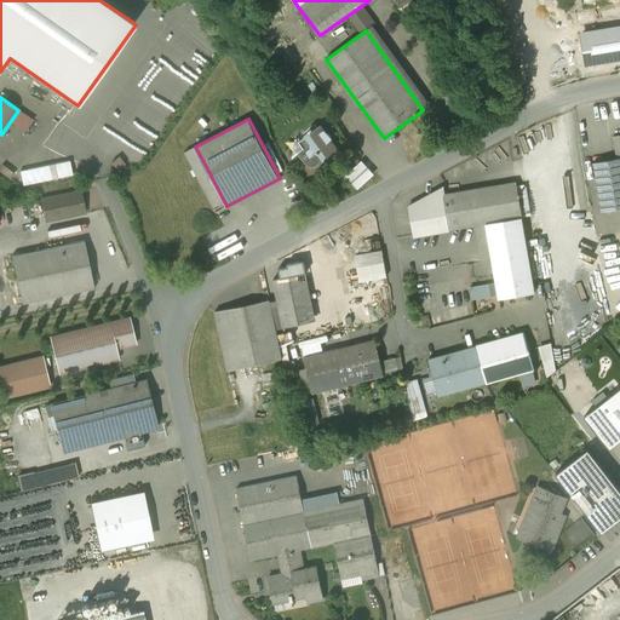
[(321,126),(314,132),(311,130),(306,136),(299,142),(304,148),(298,154),(305,162),(308,164),(309,166),(311,166),(315,166),(317,165),(327,158),(328,158),(329,156),(332,160),(333,160),(332,159),(340,153),(331,138),(332,138),(326,130),(325,131),(321,126)]
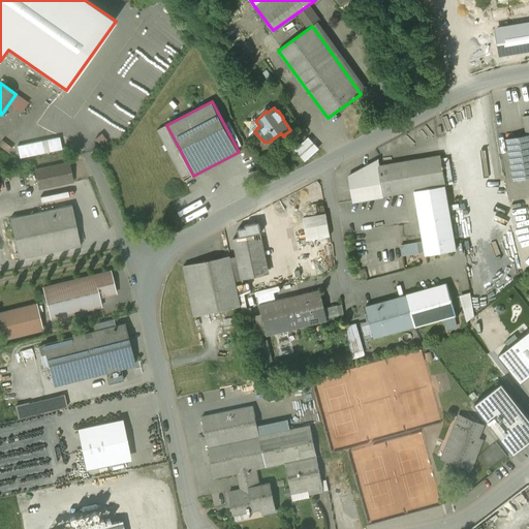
[(528,115),(523,117),(526,135),(506,138),(514,181),(528,178),(528,115)]
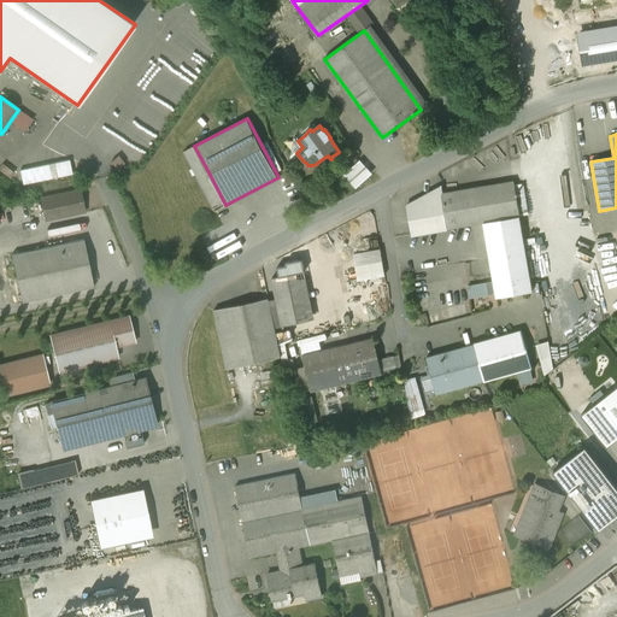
[(360,158),(344,174),(356,187),(374,171),(360,158)]
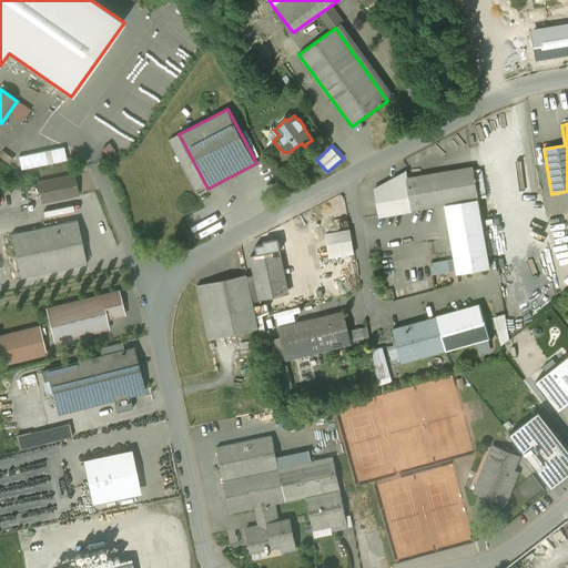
[(206,186),(191,156),(182,162),(198,192),(206,186)]
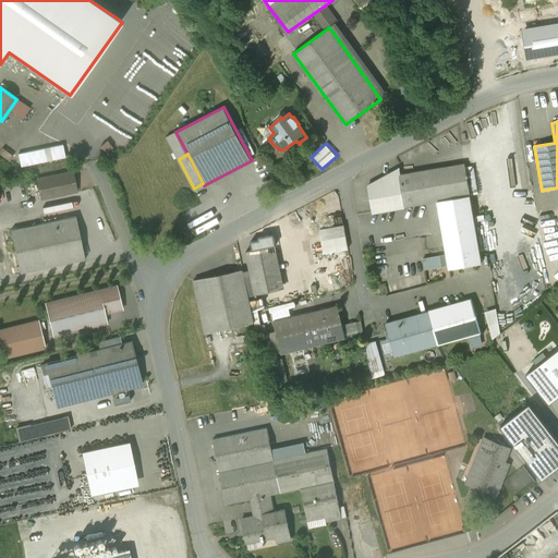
[(401,174),(400,174),(405,207),(437,202),(470,196),(470,195),(465,168),(464,164),(401,174)]
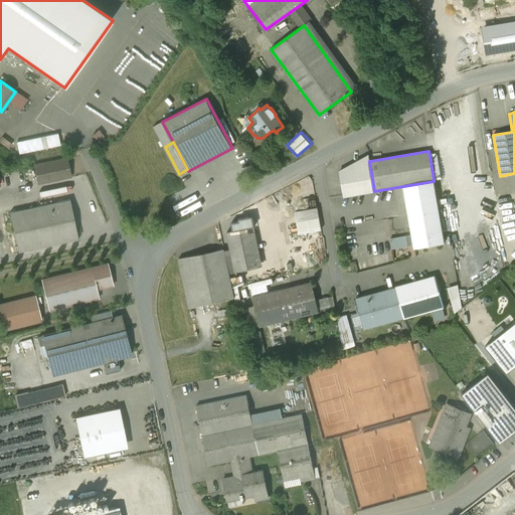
[(437,153),(430,155),(434,180),(441,179),(437,153)]
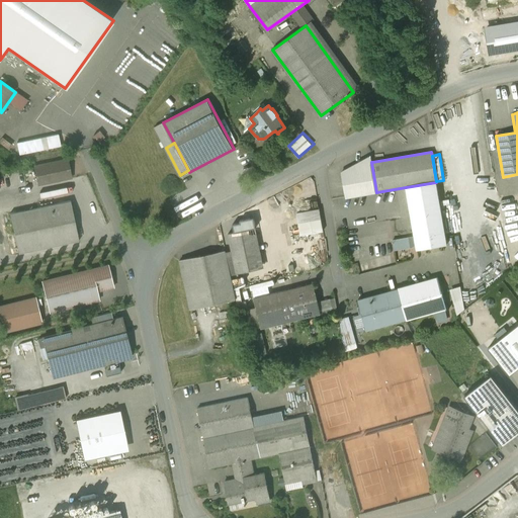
[(371,157),(342,172),(346,197),(376,192),(371,162),(372,162),(371,157)]
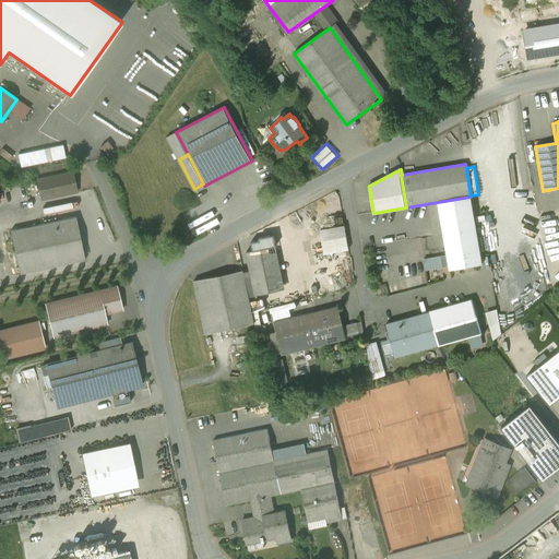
[(73,173),(38,180),(42,199),(76,191),(73,173)]
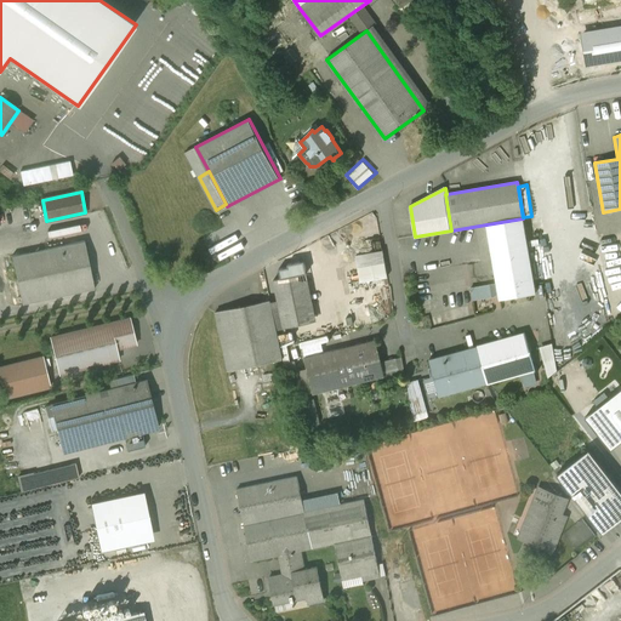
[(523,218),(486,224),(497,284),(534,278),(523,218)]
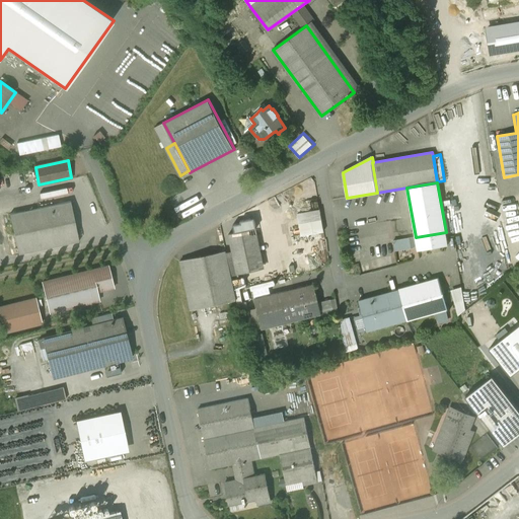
[(71,201),(10,214),(19,254),(79,241),(71,201)]
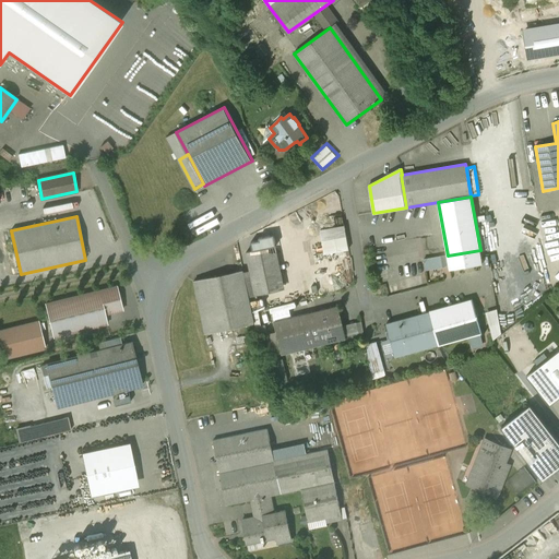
[(323,252),(348,249),(345,224),(320,227),(323,252)]
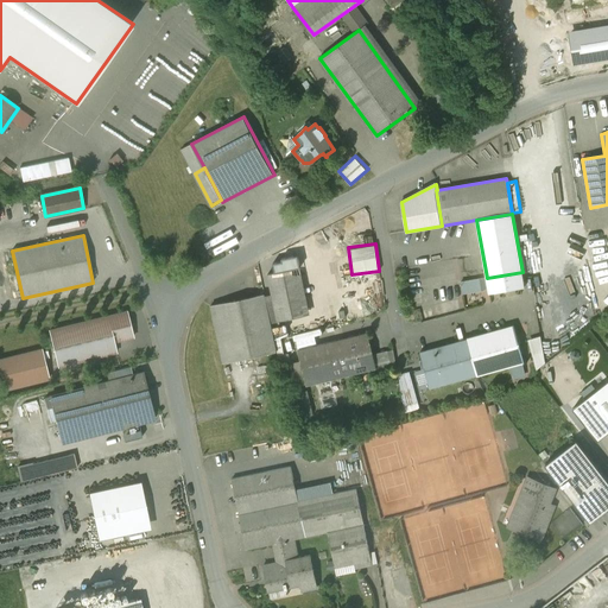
[(292,268),(268,274),(276,310),(299,304),(292,268)]
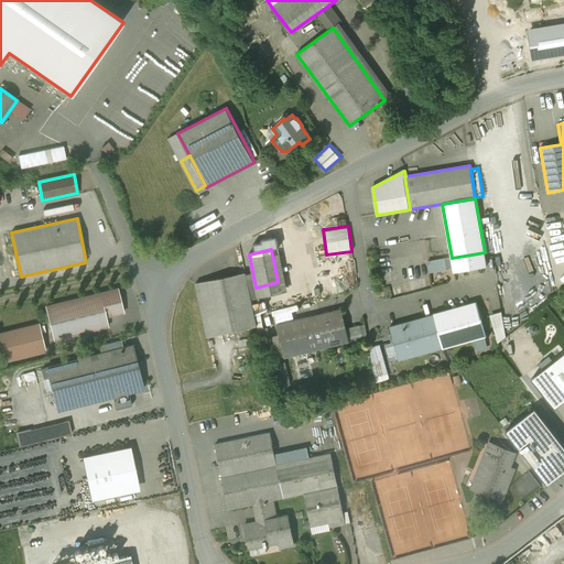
[(485,252),(452,258),(454,272),(487,267),(485,252)]
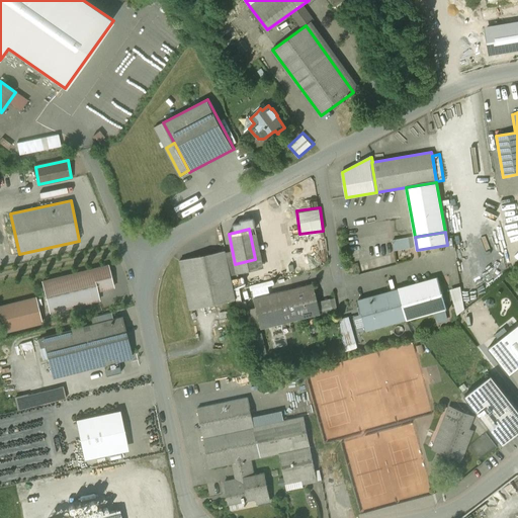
[(221,252),(189,258),(180,260),(190,309),(200,307),(200,308),(231,300),(237,299),(226,251),(221,252)]
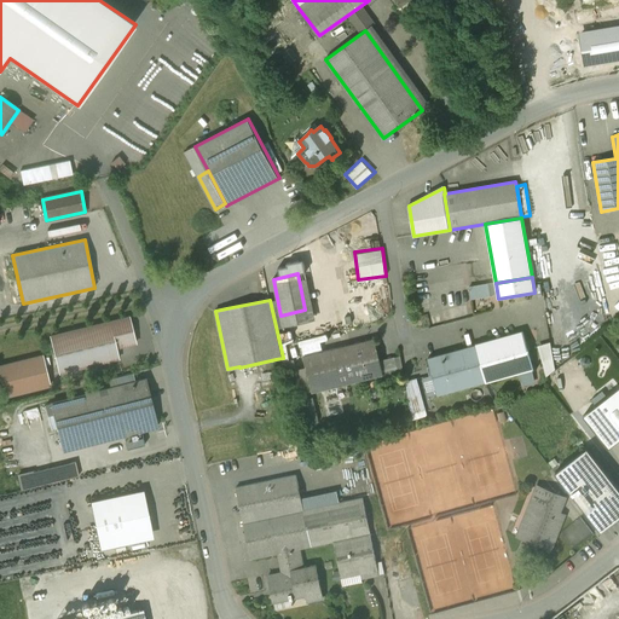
[(129,317),(51,337),(59,372),(119,358),(116,347),(137,342),(129,317)]
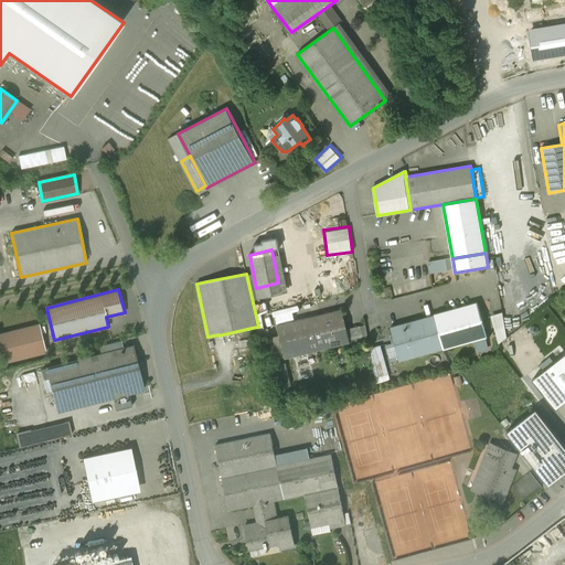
[(478,304),(436,316),(445,348),(487,336),(478,304)]
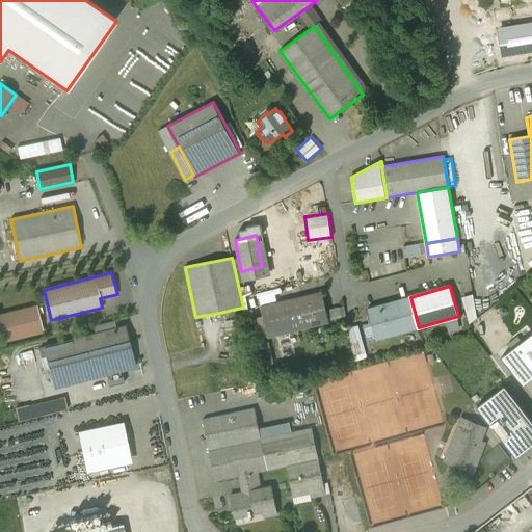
[(481,307),(491,304),(489,287),(473,289),(474,294),(464,295),(468,319),(483,317),(481,307)]
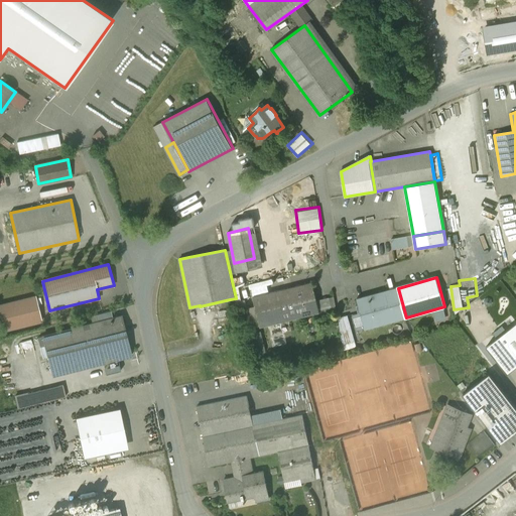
[(313,282),(255,297),(262,327),(320,312),(313,282)]
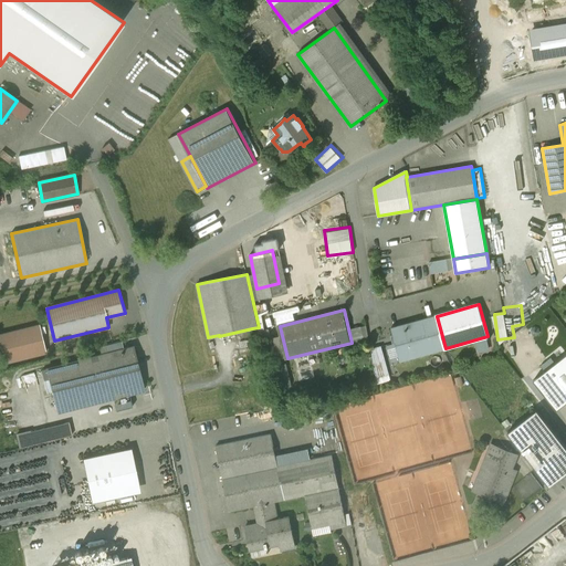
[(437,316),(404,325),(391,328),(400,360),(412,357),(446,348),(437,316)]
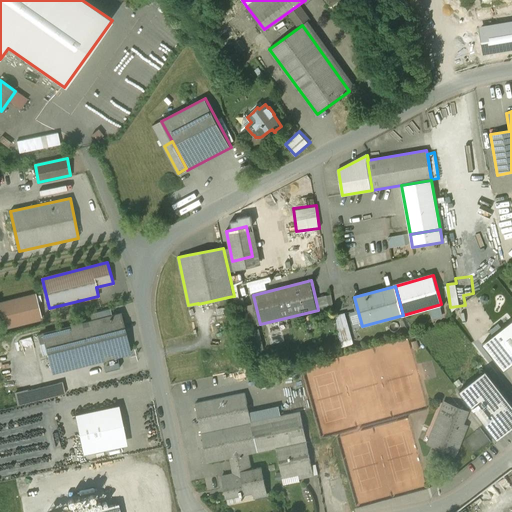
[(35,294),(0,303),(0,319),(2,328),(41,318),(35,294)]
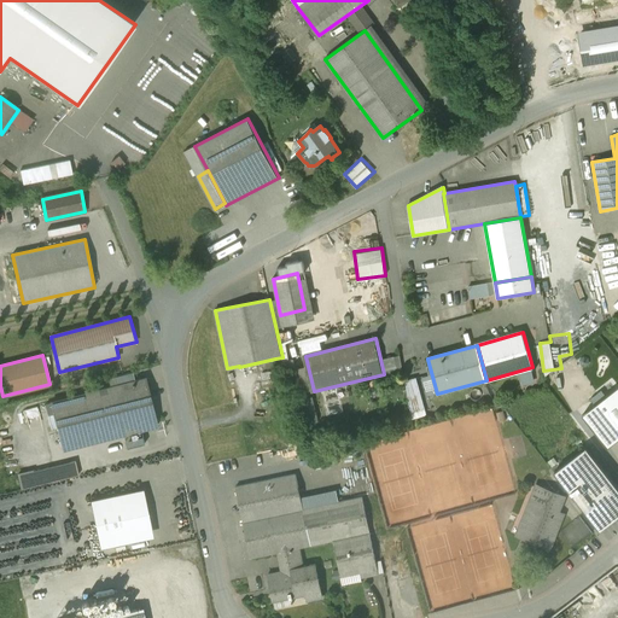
[(419,377),(406,379),(413,418),(426,415),(419,377)]
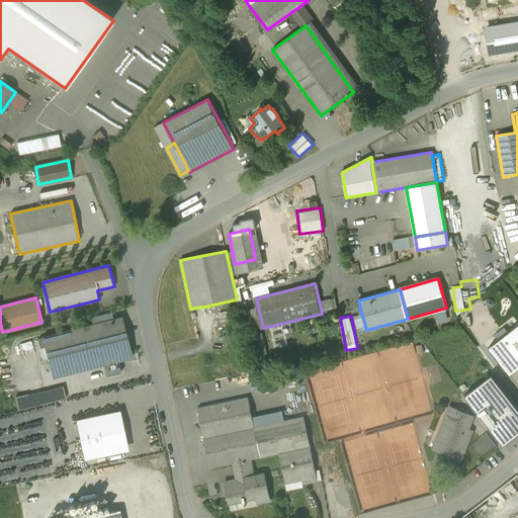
[(122,317),(42,337),(44,337),(54,376),(53,377),(133,357),(122,317)]
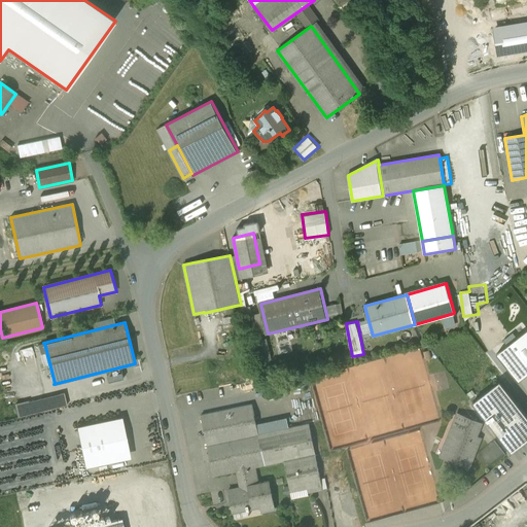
[(526,341),(515,351),(526,366),(526,341)]
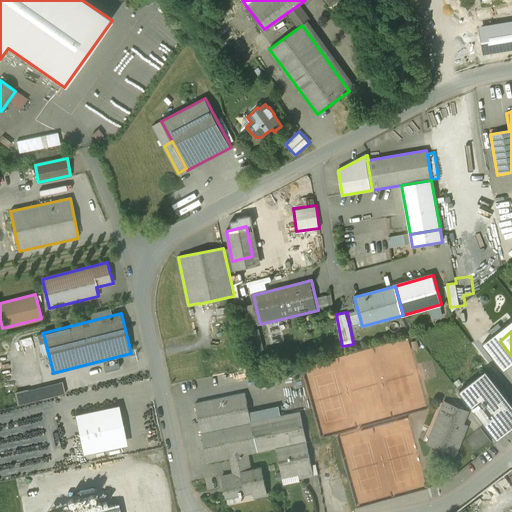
[(511,405),(486,372),(461,392),(497,438),(511,426),(511,405)]
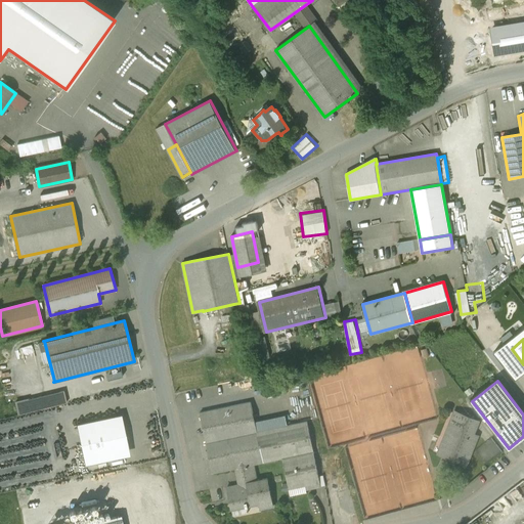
[(64,392),(15,402),(18,413),(67,402),(64,392)]
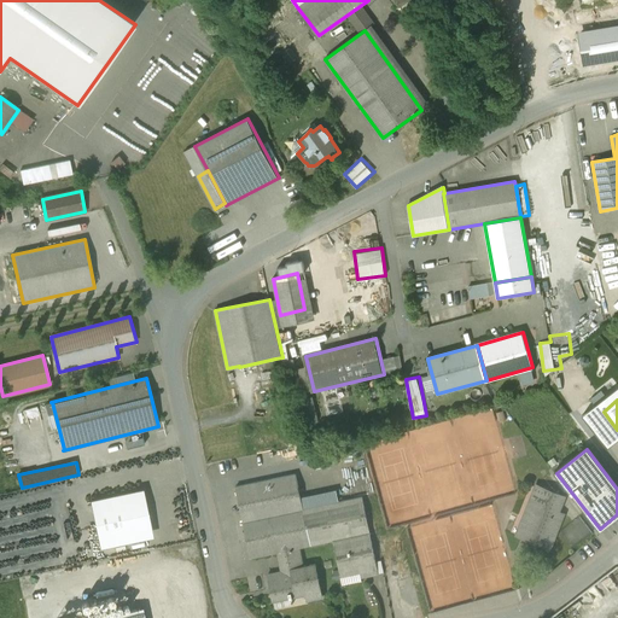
[(296,474),(237,487),(251,558),(280,553),(299,548),(312,546),(303,509),(296,474)]
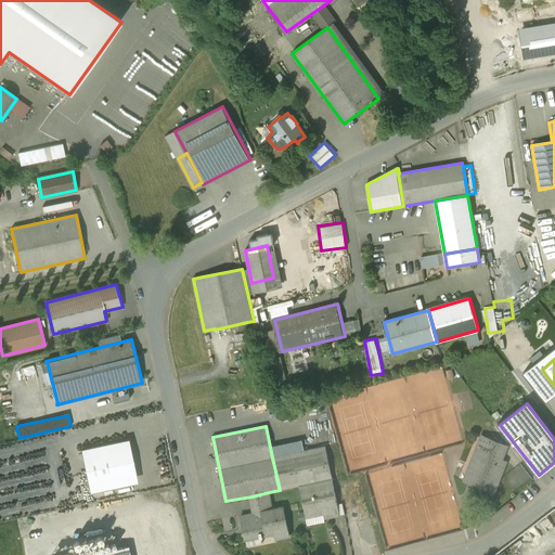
[(506,446),(483,437),(479,446),(472,464),(482,468),(486,469),(479,486),(478,487),(493,492),(506,462),(501,460),(506,446)]
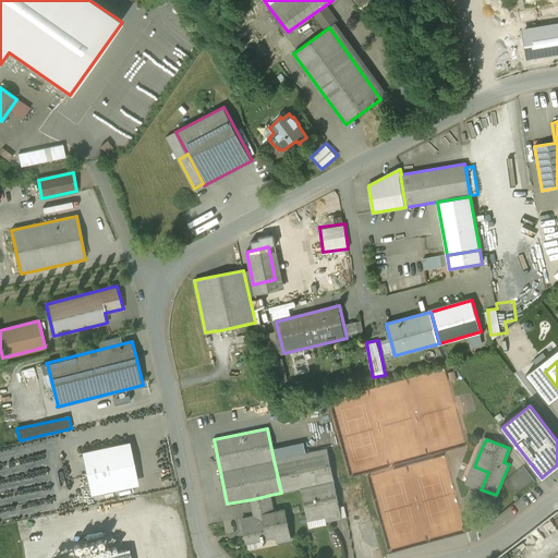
[(130,443),(81,452),(89,495),(137,486),(130,443)]
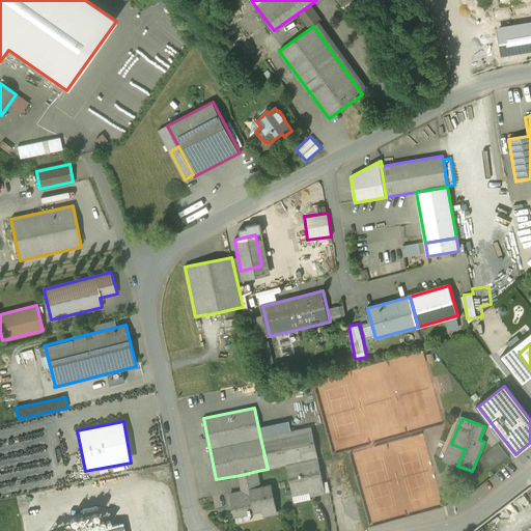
[(311,427),(260,438),(268,469),(287,465),(318,458),(311,427)]
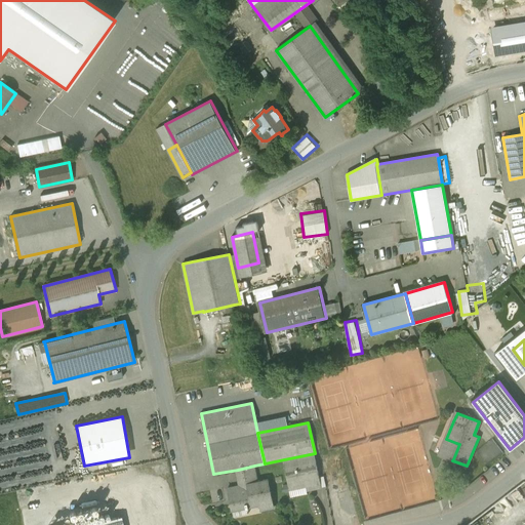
[(315,453),(284,459),(290,489),(306,486),(307,490),(322,487),(315,453)]
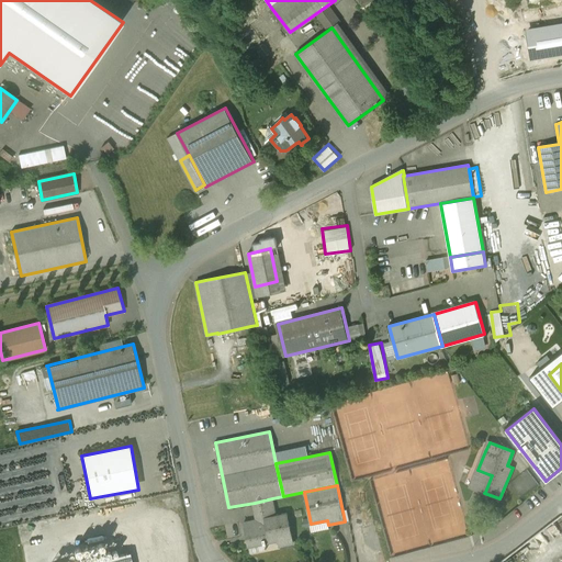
[(272,498),(255,503),(258,519),(244,523),(249,546),(249,542),(263,540),(265,544),(267,544),(267,542),(279,540),(280,547),(293,543),(287,514),(276,516),(272,498)]
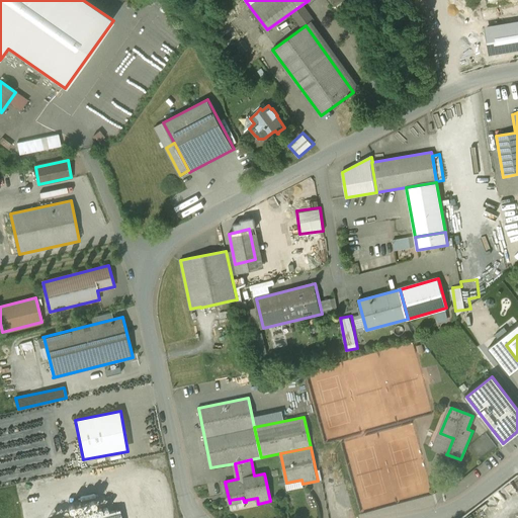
[(101,497),(68,504),(70,514),(50,517),(79,517),(104,513),(103,506),(105,507),(107,507),(109,507),(111,506),(113,504),(113,501),(113,499),(111,497),(109,496),(107,496),(105,496),(103,497),(102,499),(101,497)]
